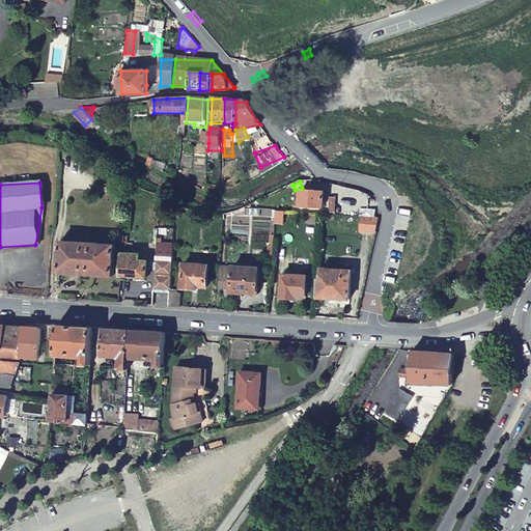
[(300,191),(300,205),(323,207),(324,193),(300,191)]
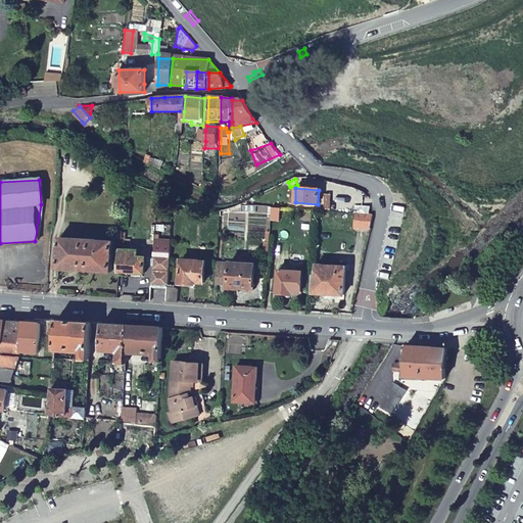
[(355,214),(371,215),(372,199),(357,198),(355,214)]
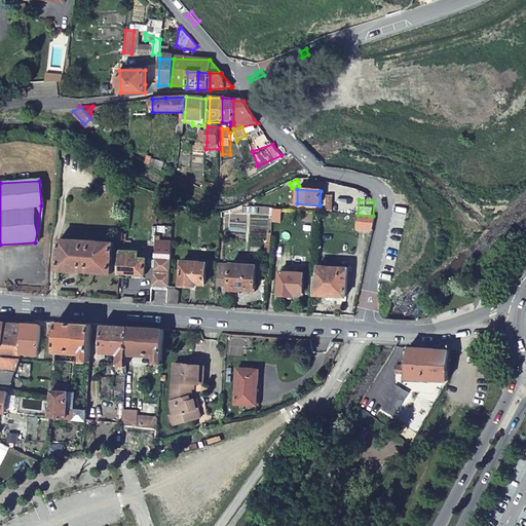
[(372,229),(374,216),(373,216),(358,215),(357,215),(355,229),(372,229)]
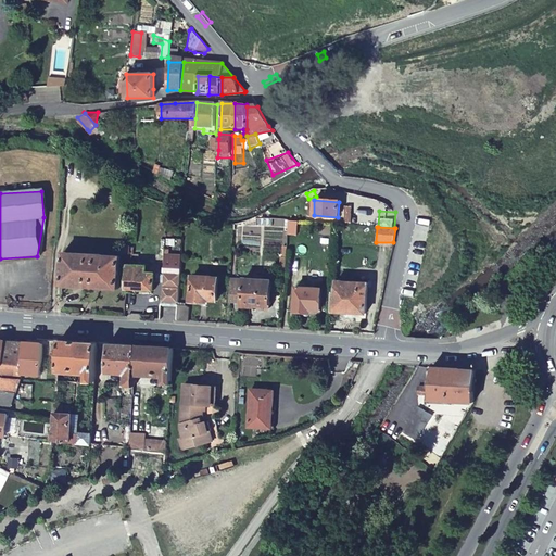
[(64,253),(62,286),(118,289),(121,257),(64,253)]
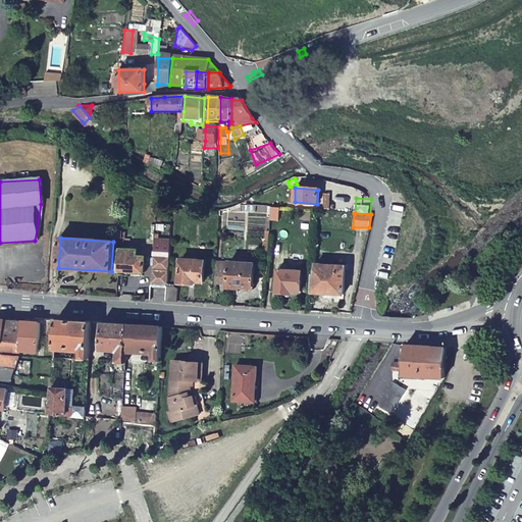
[(128,240),(121,239),(118,275),(132,276),(132,273),(143,274),(144,258),(136,257),(137,251),(127,251),(128,240)]
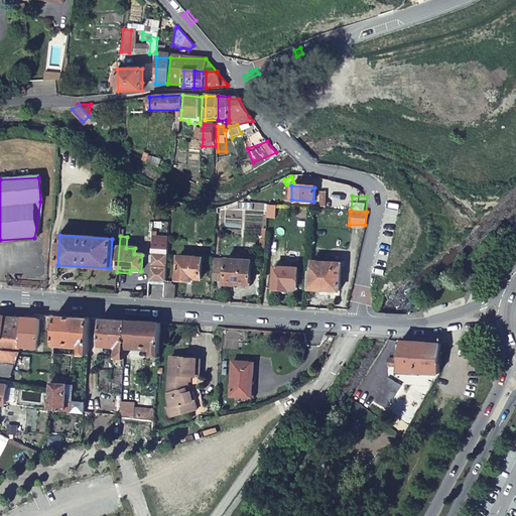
[(167,249),(151,249),(150,280),(165,280),(167,249)]
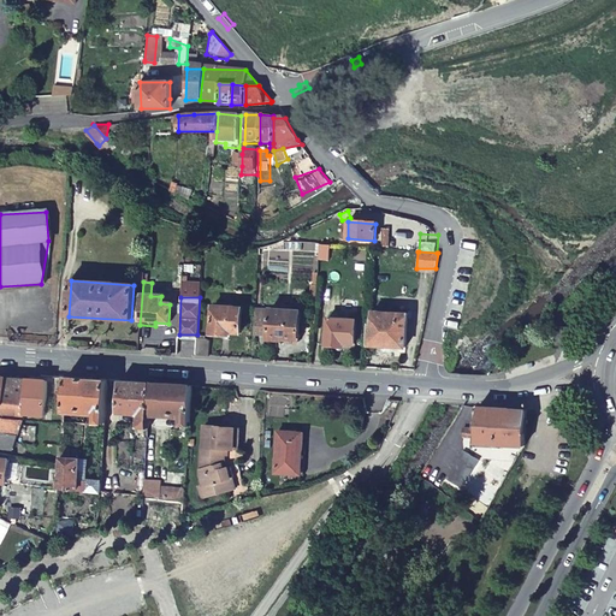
[(212,307),(211,336),(230,336),(230,335),(238,335),(241,309),(212,307)]
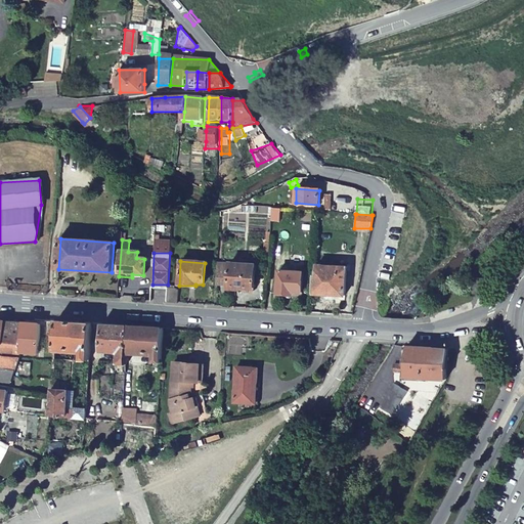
[(229,266),(217,265),(216,286),(228,287),(228,290),(239,291),(241,289),(253,289),(254,265),(229,264),(229,266)]
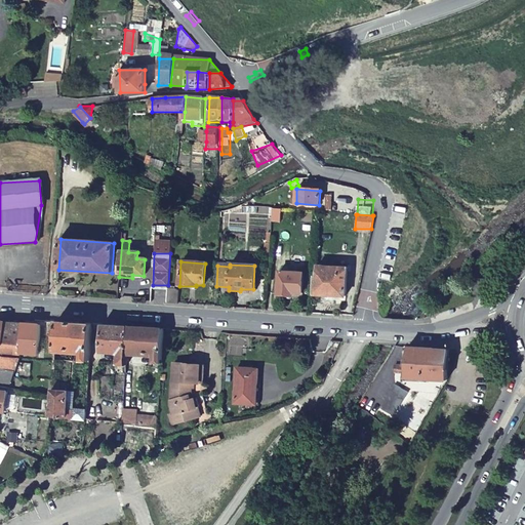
[(318,278),(316,278),(315,294),(326,295),(326,293),(331,293),(331,295),(345,295),(346,268),(318,267),(318,278)]
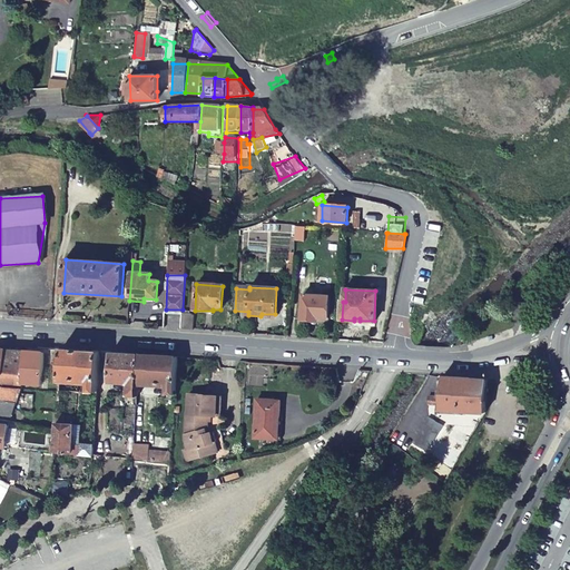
[(330,297),(303,295),(302,320),(318,321),(318,318),(328,320),(330,297)]
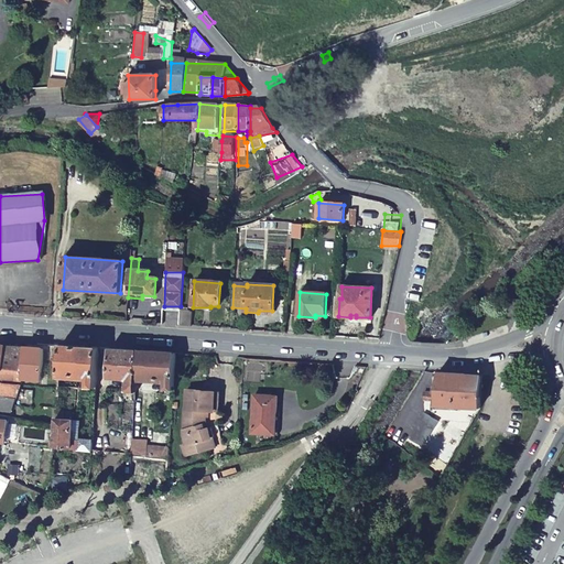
[(523,299),(510,299),(510,315),(522,315),(523,299)]
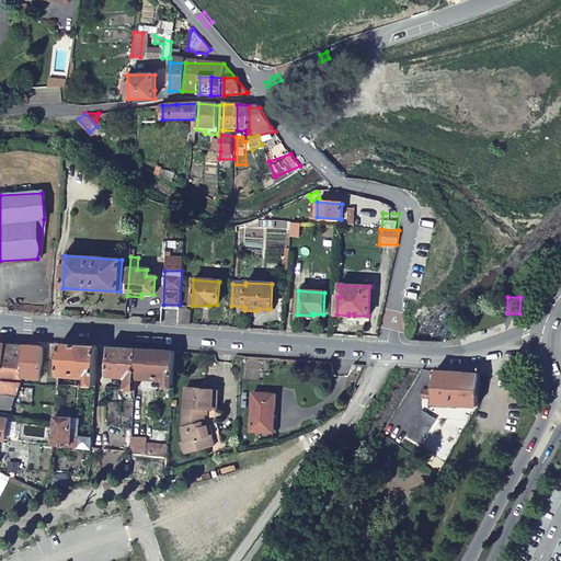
[(42,378),(44,342),(38,342),(37,347),(25,346),(23,377),(42,378)]
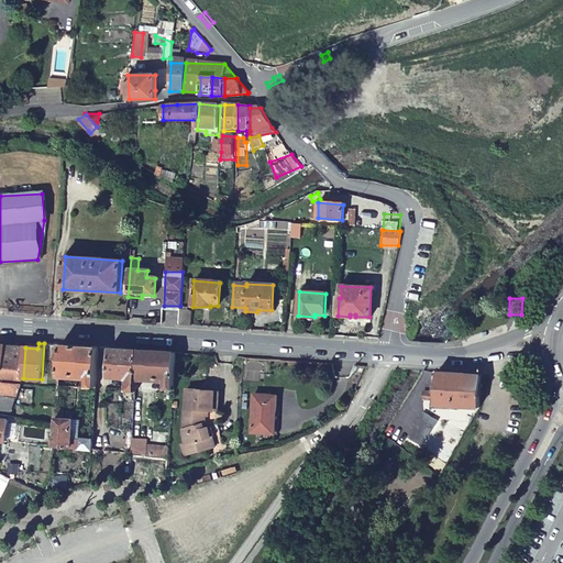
[(58,376),(97,378),(99,348),(61,344),(58,376)]
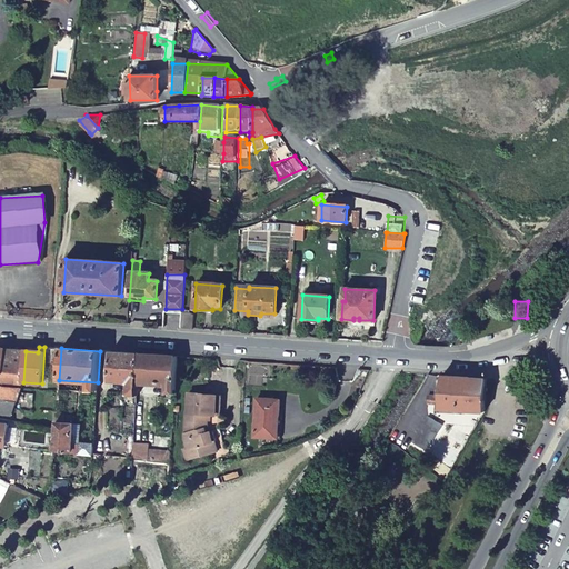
[(5,381),(3,386),(21,387),(22,388),(23,382),(26,351),(8,349),(5,373),(5,381)]
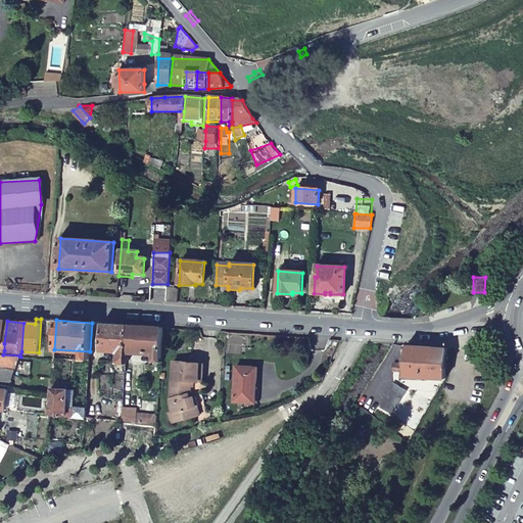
[(125,358),(126,351),(127,326),(102,324),(100,350),(119,350),(117,362),(125,362),(125,358)]
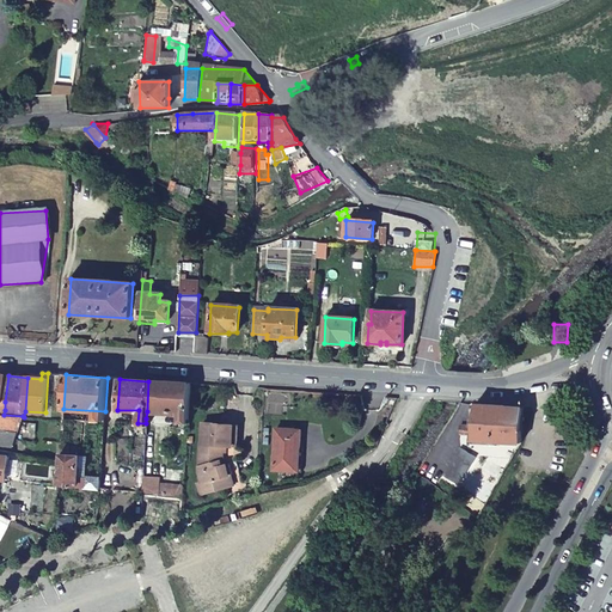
[(179,430),(188,430),(190,384),(148,381),(147,411),(179,412),(179,430)]
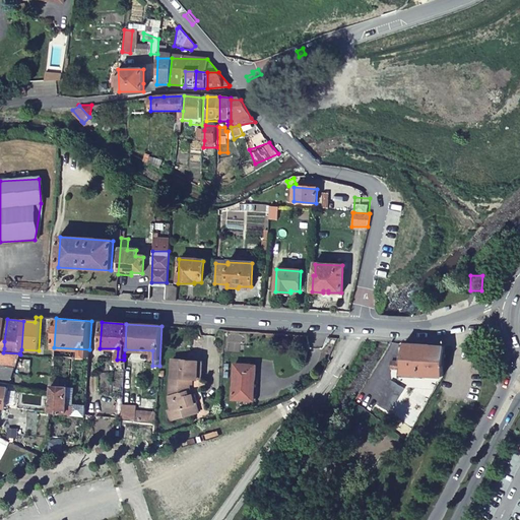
[(392,373),(440,377),(443,346),(402,343),(401,363),(389,362),(389,370),(392,370),(392,373)]
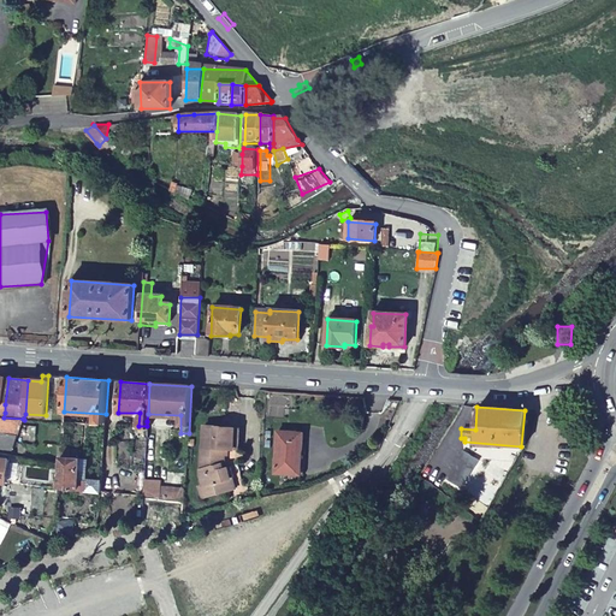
[(0,431),(1,432),(0,442),(0,446),(13,449),(23,419),(4,418),(0,416),(0,431)]
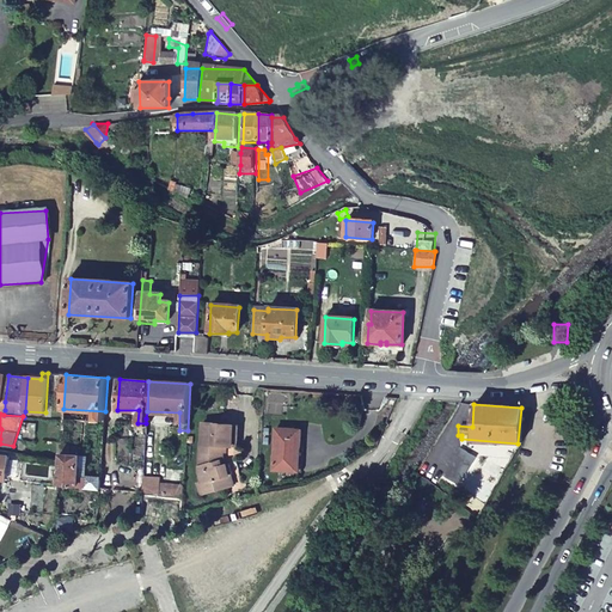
[(222,461),(224,447),(225,436),(228,436),(228,426),(202,424),(200,473),(202,484),(199,485),(202,496),(228,489),(226,478),(232,477),(228,465),(220,467),(219,463),(222,461)]
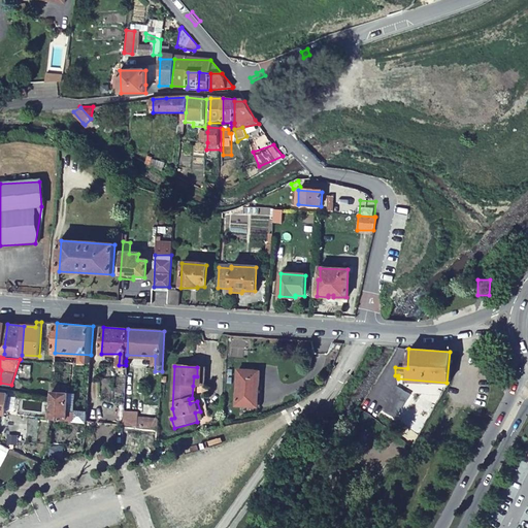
[(194,376),(193,386),(203,387),(205,368),(197,367),(197,376),(194,376)]
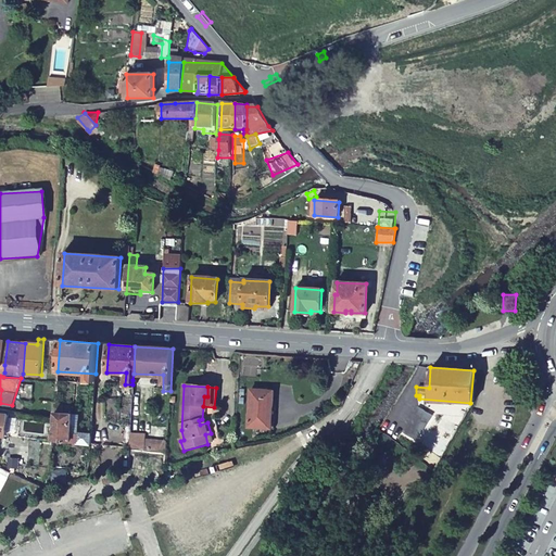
[(248,428),(266,429),(267,411),(272,411),(273,391),(250,390),(248,428)]
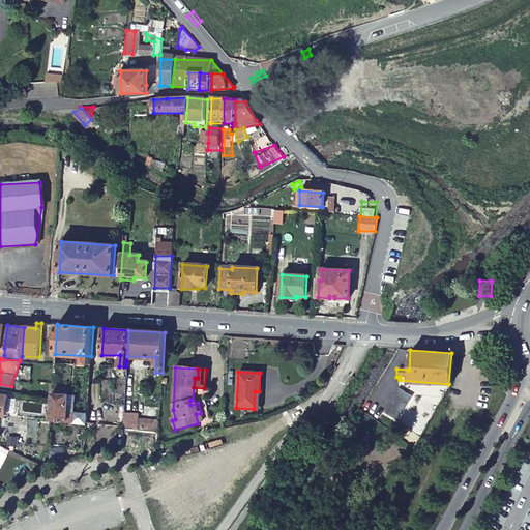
[(50,420),(67,422),(68,393),(59,392),(59,385),(53,385),(52,399),(50,420)]
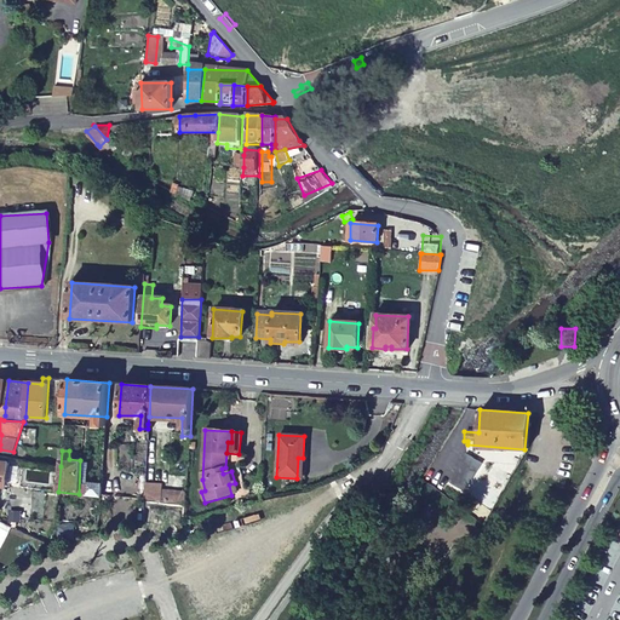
[(465,452),(446,478),(460,488),(478,461),(465,452)]
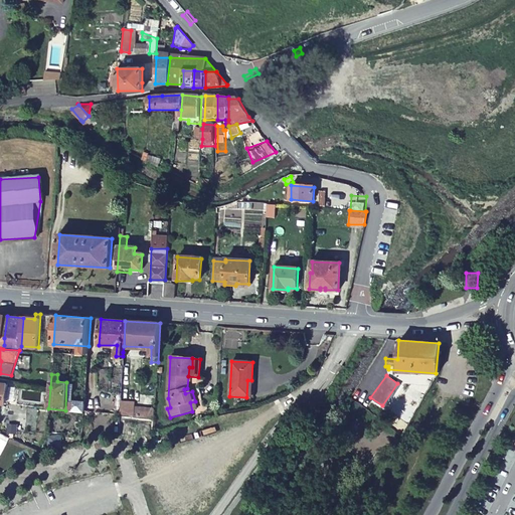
[(200,389),(192,391),(195,401),(202,399),(200,389)]
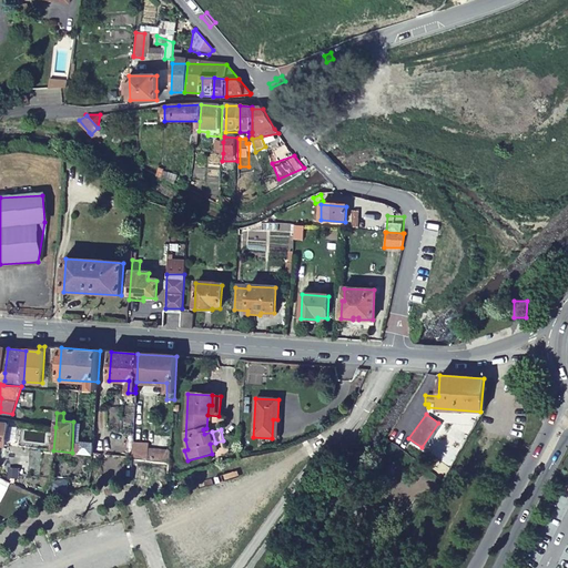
[(367,468),(362,465),(358,470),(364,474),(367,468)]
